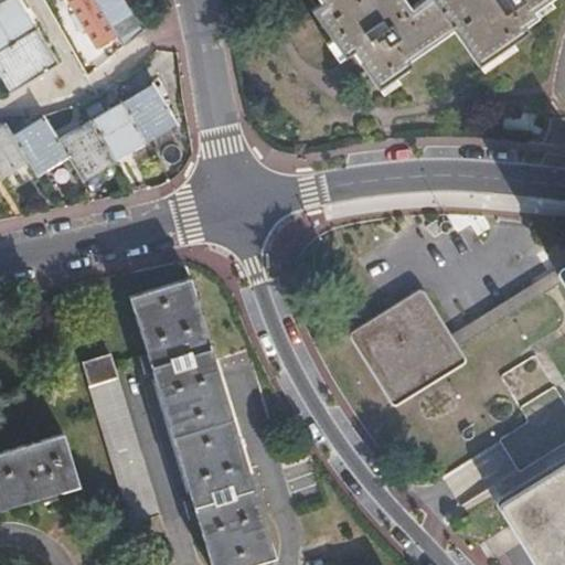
[(0,52),(36,30),(18,0),(3,0),(0,2),(0,52)]
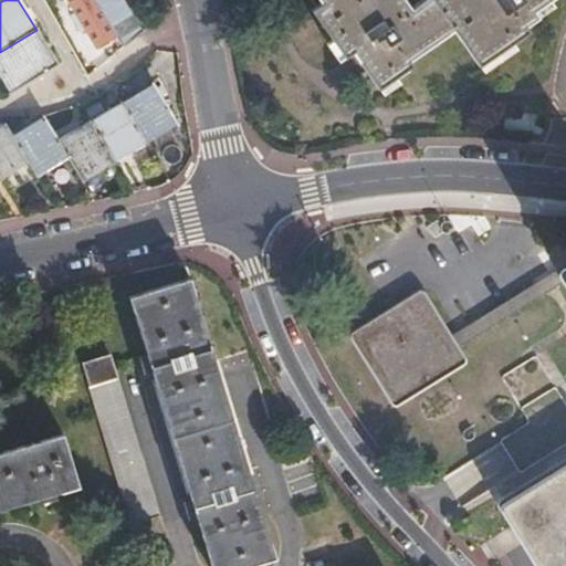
[(70,0),(97,45),(116,35),(94,0),(70,0)]
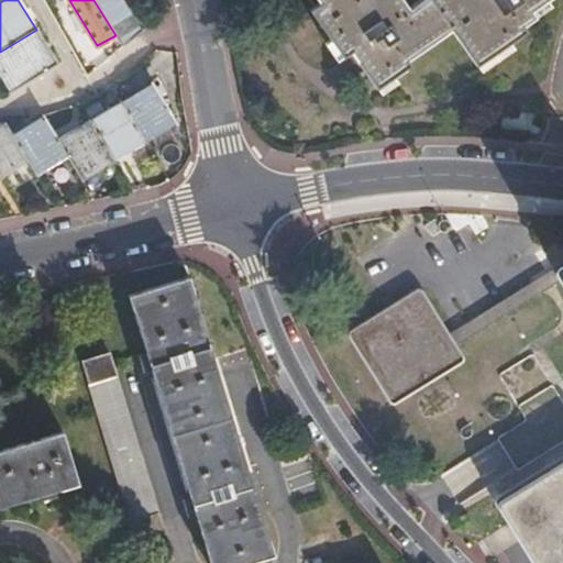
[(123,48),(140,34),(119,0),(94,0),(116,35),(123,48)]
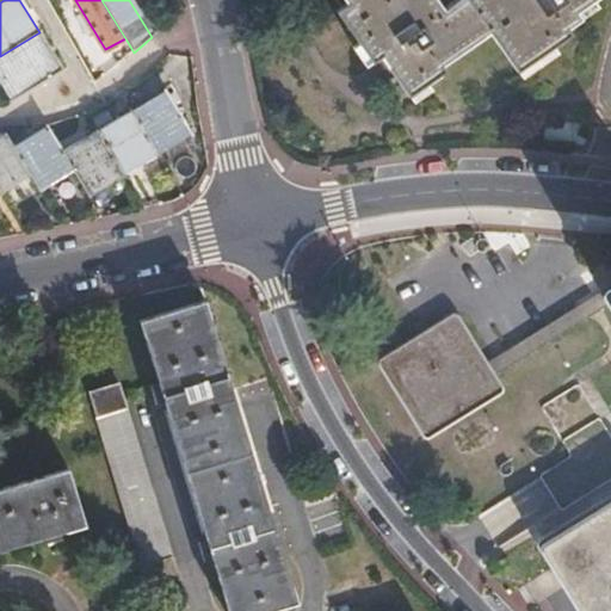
[(608,0),(475,0),(455,14),(446,20),(432,0),(340,0),(347,10),(344,12),(335,18),(371,69),(380,63),(406,104),(414,98),(443,79),(439,72),(448,67),(489,39),(516,78),(524,72),(571,42),(568,38),(576,32),(581,29),(575,22),(584,16),(608,0)]
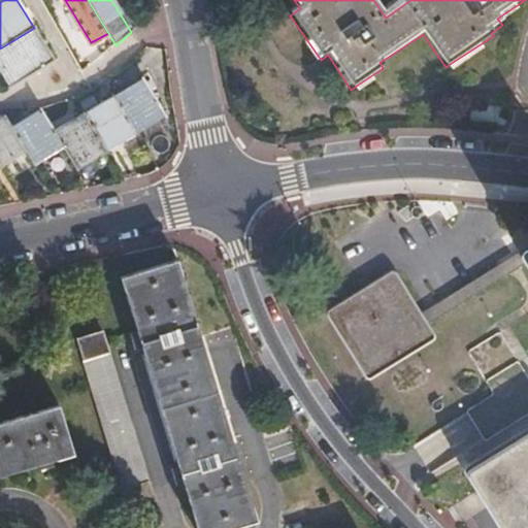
[(54,61),(34,28),(0,48),(0,72),(8,87),(9,87),(54,61)]
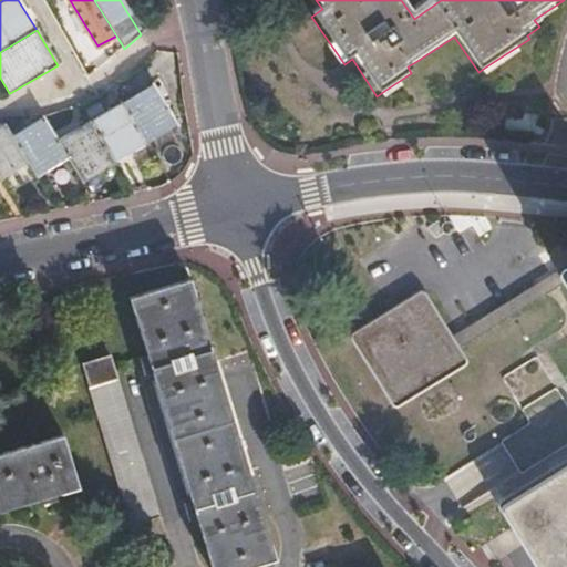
[(120,102),(145,145),(177,126),(167,110),(152,83),(120,102)]
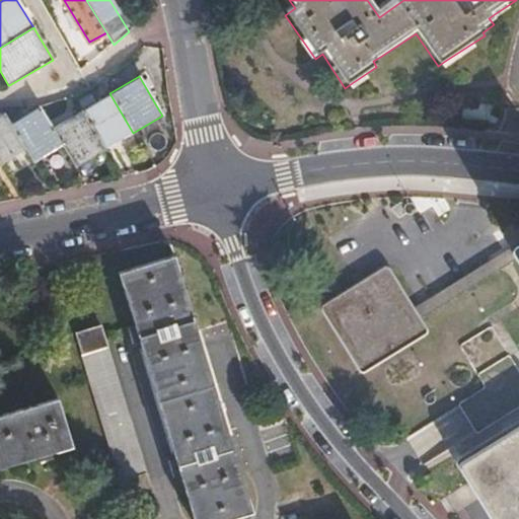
[(104,150),(133,133),(109,93),(81,110),(104,150)]
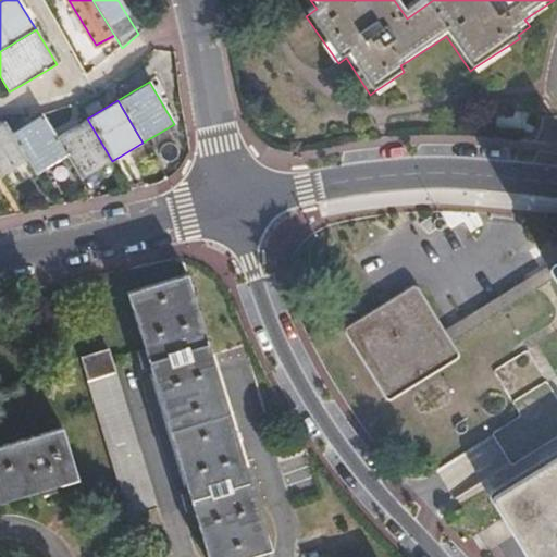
[(44,116),(13,133),(32,163),(38,174),(69,157),(57,137),(44,116)]
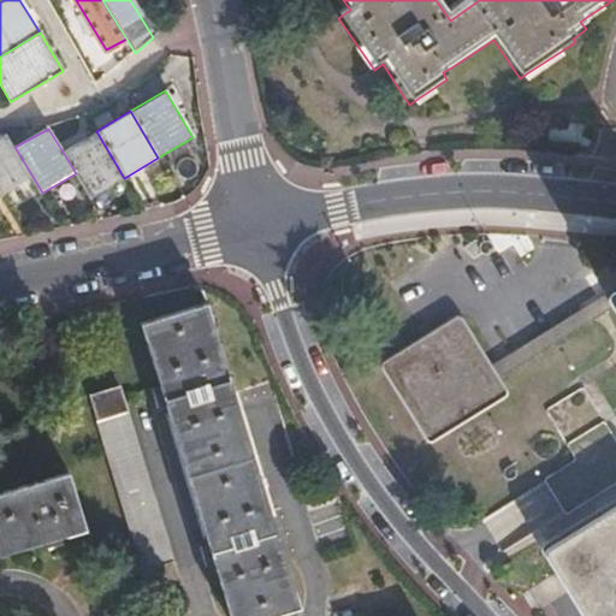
[(96,131),(63,152),(76,173),(90,199),(124,178),(96,131)]
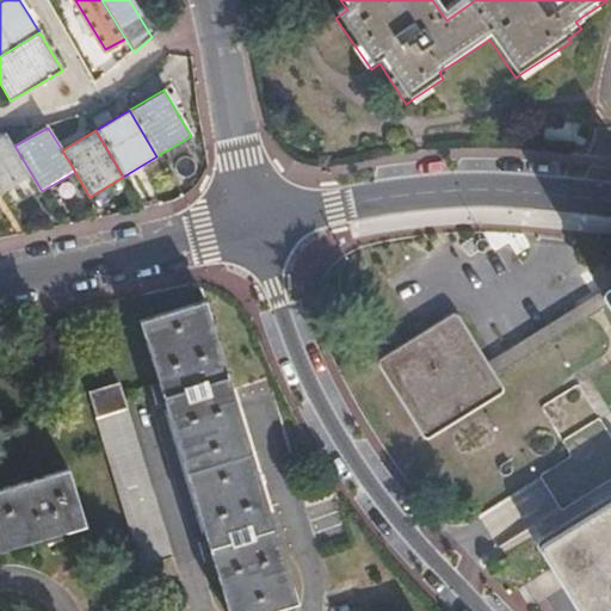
[(0,189),(5,198),(35,179),(14,146),(6,134),(0,137),(0,189)]
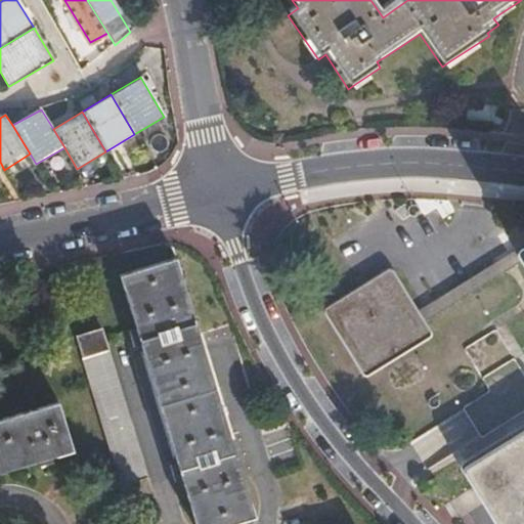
[(523,261),(523,248),(429,310),(435,319),(523,261)]
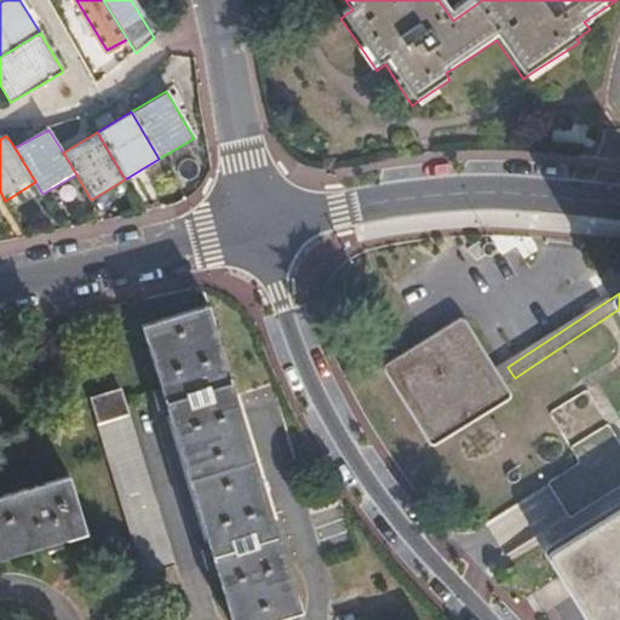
[(281,619),(303,614),(210,308),(144,327),(233,619),(281,619)]
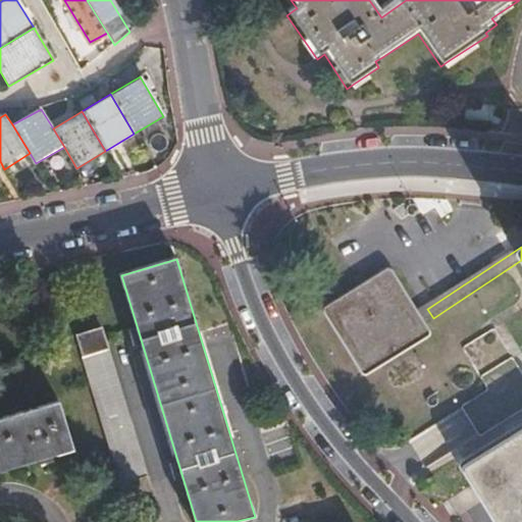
[(433,318),(427,309),(417,315),(392,274),(330,312),(369,372),(429,333),(424,324),(433,318)]
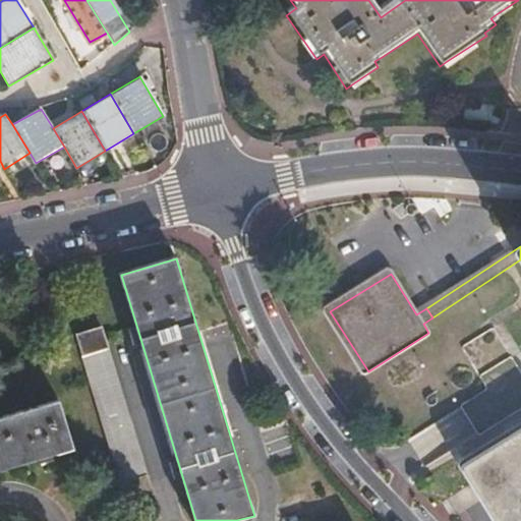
[(84,355),(109,348),(104,329),(78,336),(84,355)]
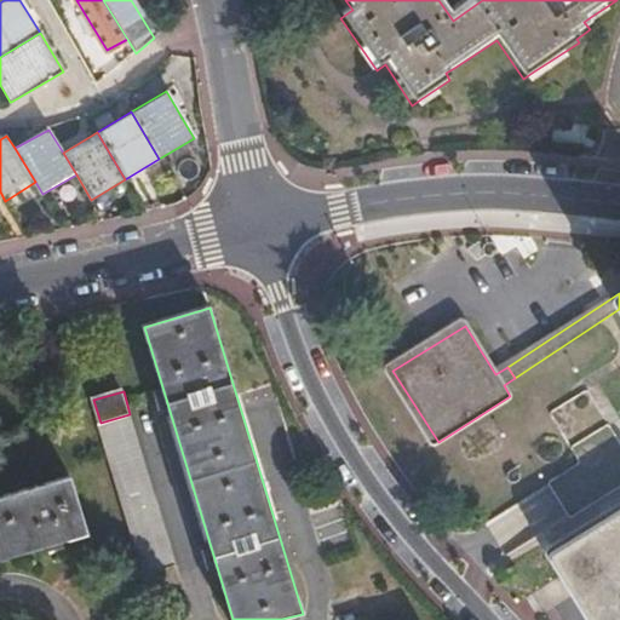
[(177,568),(130,414),(101,423),(99,423),(145,577),(177,568)]
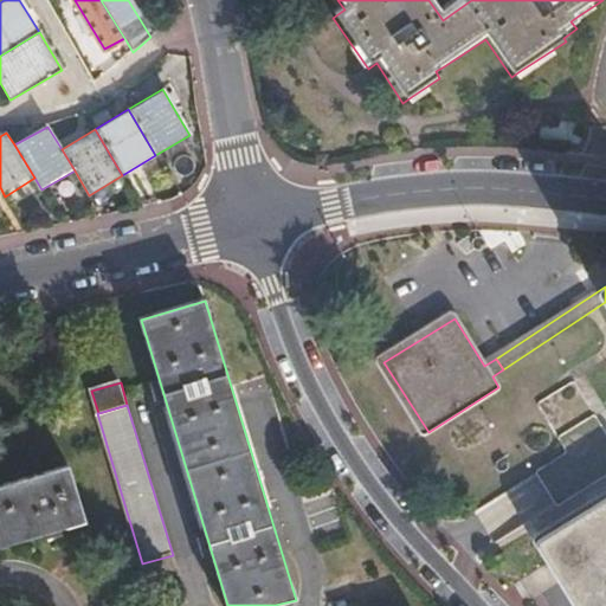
[(0,543),(85,520),(68,465),(0,484),(0,543)]
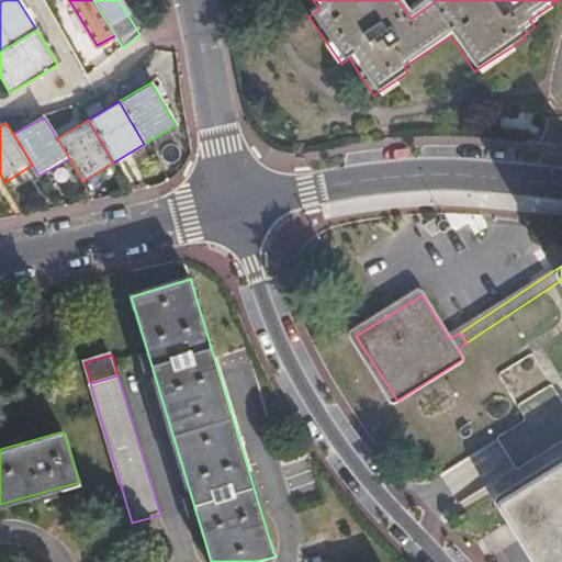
[(561,561),(561,468),(506,502),(541,561),(561,561)]
